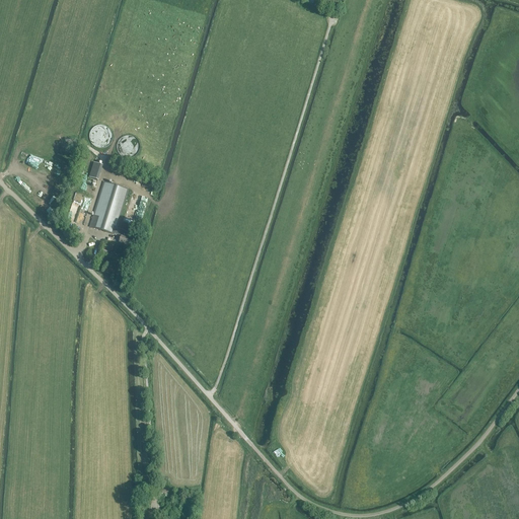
[(92,130),(90,132),(90,134),(89,136),(89,138),(89,140),(90,141),(90,143),(91,144),(92,145),(94,147),(95,148),(97,148),(99,149),(101,149),(103,149),(105,148),(107,147),(109,145),(110,144),(112,143),(112,141),(113,139),(113,138),(113,136),(112,134),(112,132),(110,131),(109,129),(107,128),(106,127),(104,127),(103,126),(101,126),(99,126),(98,126),(96,127),(95,127),(94,128),(93,129),(92,130)]
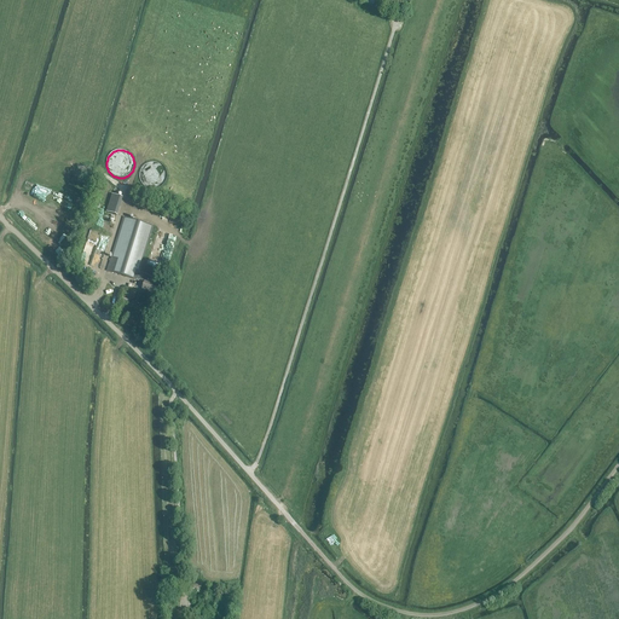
[(166,181),(167,178),(167,177),(167,174),(166,171),(165,169),(163,167),(162,165),(160,163),(157,162),(155,162),(152,162),(150,162),(148,162),(146,163),(144,165),(143,167),(142,168),(140,171),(139,173),(139,175),(139,178),(140,180),(140,183),(142,184),(143,186),(145,187),(148,189),(150,189),(152,190),(155,189),(157,189),(158,187),(161,186),(163,185),(165,183),(166,181)]
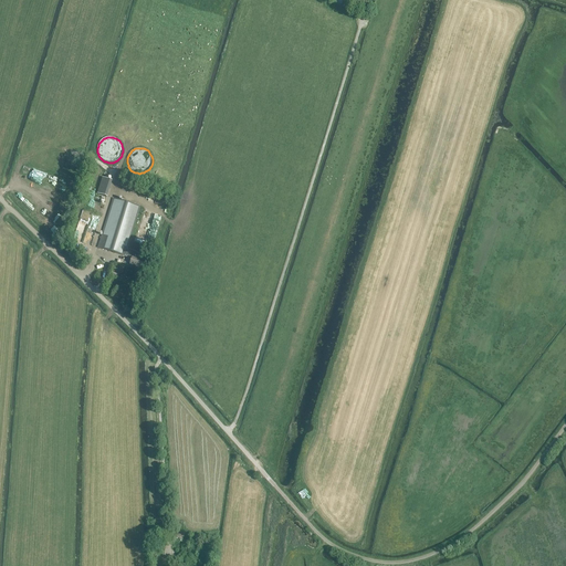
[(107,197),(112,181),(102,178),(97,194),(107,197)]
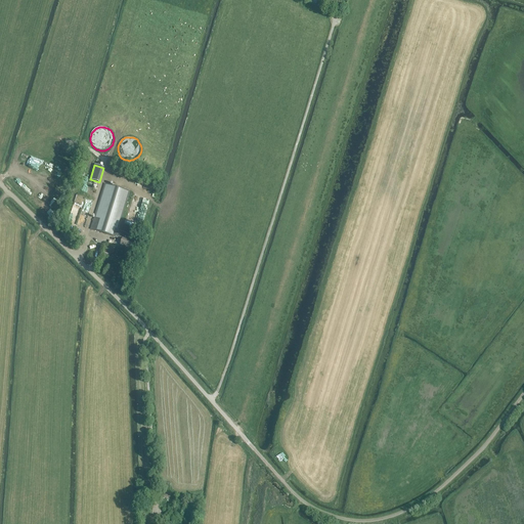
[(46,181),(49,176),(43,172),(44,171),(40,169),(36,175),(46,181)]
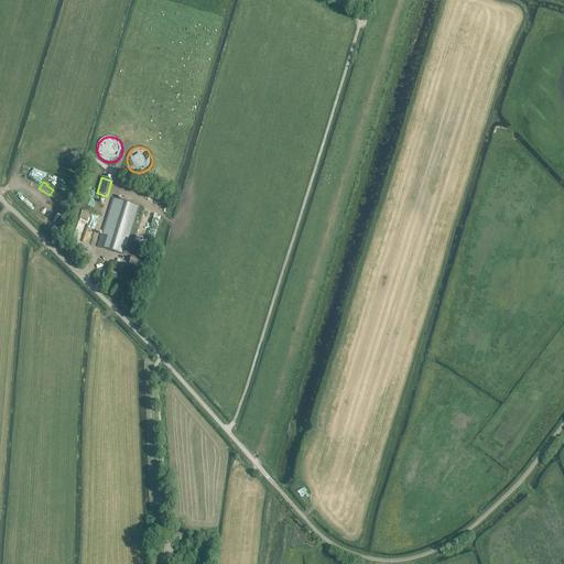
[(67,194),(69,188),(62,186),(61,192),(55,190),(52,197),(60,199),(63,193),(67,194)]
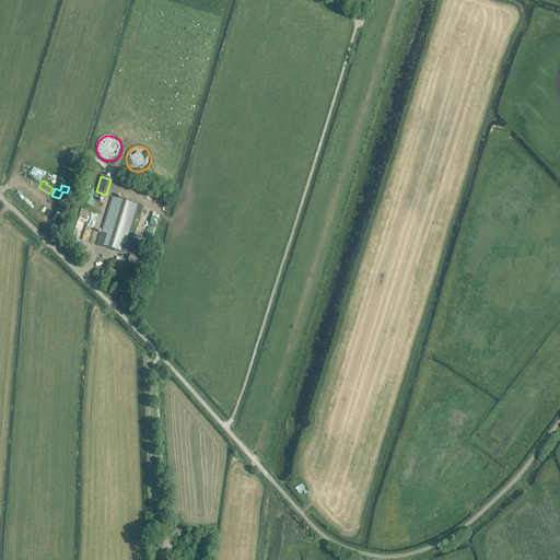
[(133,255),(135,249),(126,246),(138,205),(112,197),(96,245),(124,254),(124,253),(131,255),(128,263),(140,266),(142,258),(133,255)]
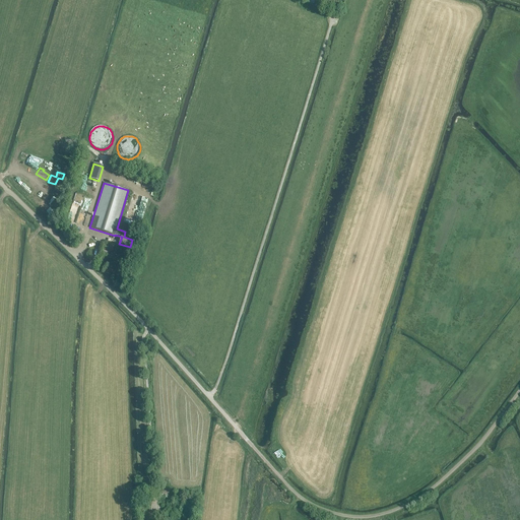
[(76,193),(74,204),(83,205),(85,195),(76,193)]
